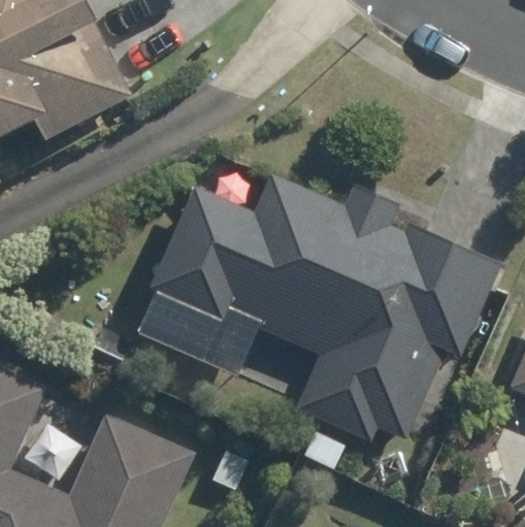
[(0,0),(0,134),(33,119),(41,137),(129,95),(84,0),(0,0)]
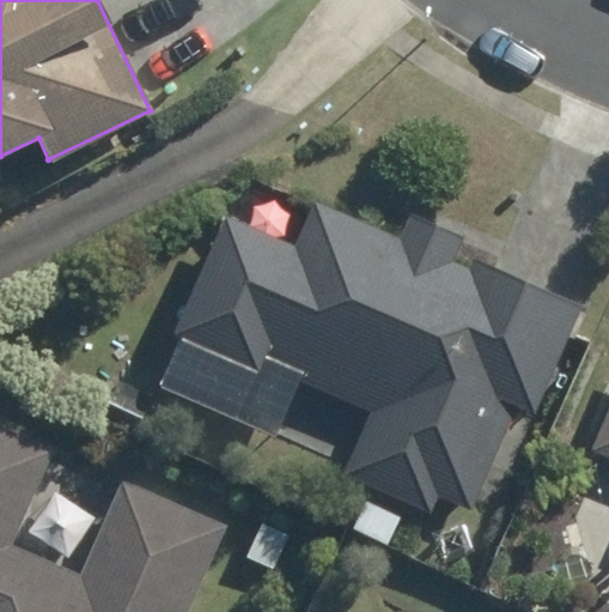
[(182,338),(160,388),(275,436),(299,380),(372,412),(345,474),(433,510),(439,498),(474,513),(517,407),(533,414),(580,302),(473,255),(468,266),(452,259),(463,234),(412,213),(402,238),(316,201),(298,247),(224,216),(175,334),(182,338)]
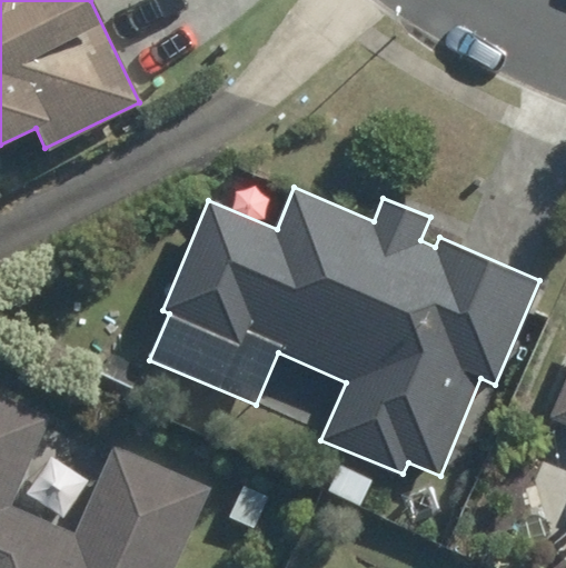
[(565,368),(550,362),(537,394),(562,402),(565,391),(565,368)]
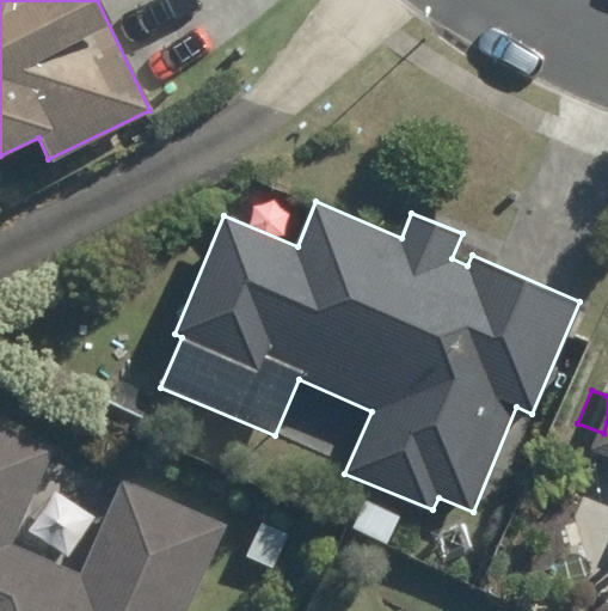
[(11,543),(53,451),(0,428),(0,610),(188,610),(225,527),(121,481),(79,574),(11,543)]
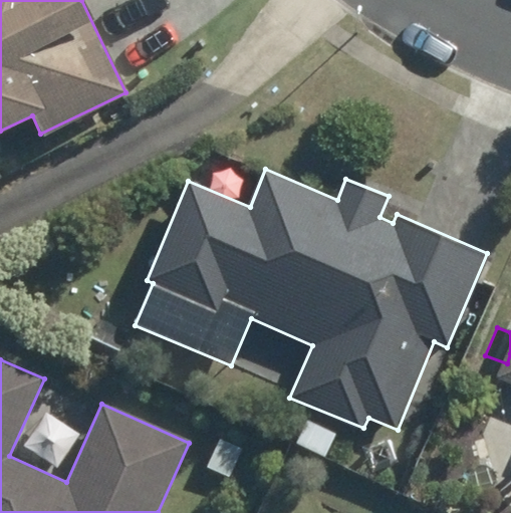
[(307,418),(293,444),(324,460),(336,433),(307,418)]
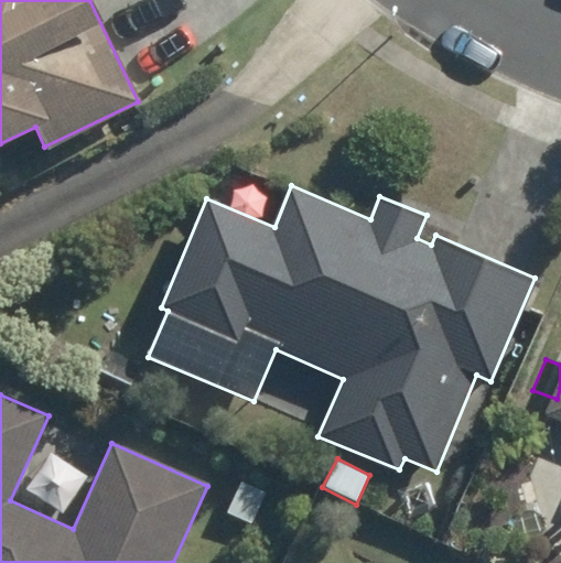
All buildings are outlined.
